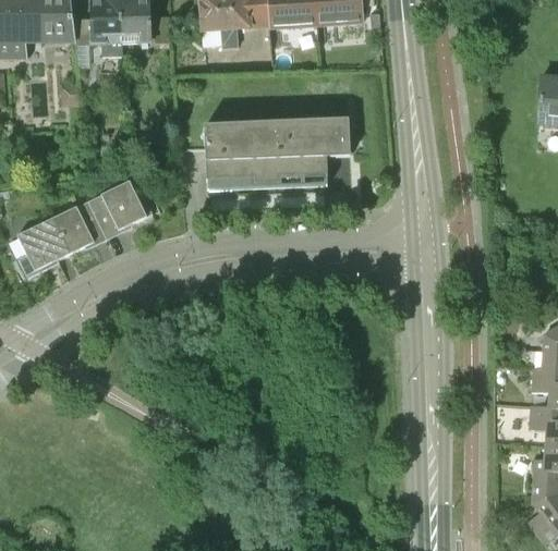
[(37,51),(36,41),(33,0),(0,0),(0,57),(28,57),(27,51),(37,51)]
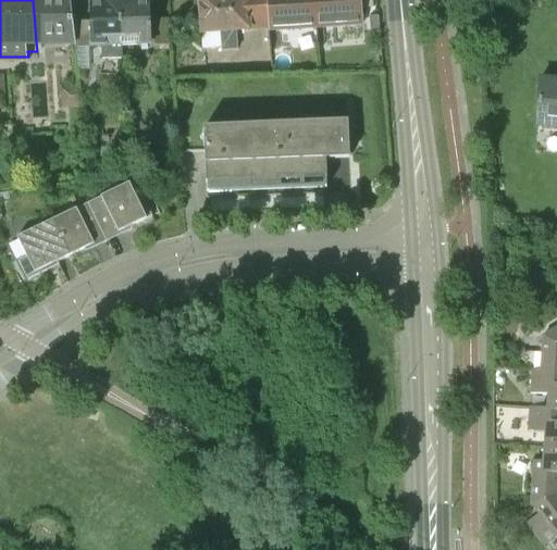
[(81,87),(76,42),(73,17),(71,0),(33,0),(36,41),(61,41),(61,53),(49,54),(53,90),(81,87)]
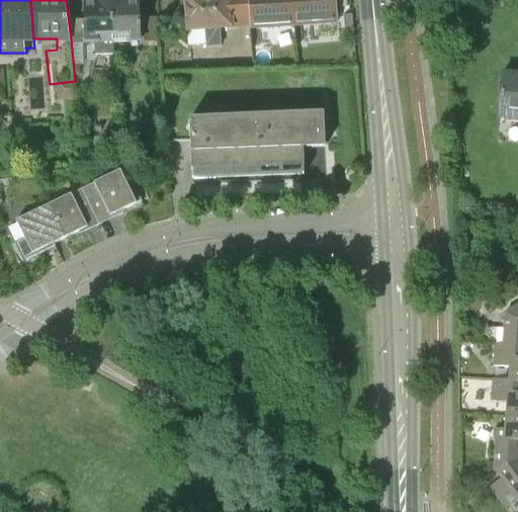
[(113,49),(112,32),(111,0),(83,0),(84,15),(68,16),(71,39),(83,38),(83,39),(94,39),(95,50),(113,49)]
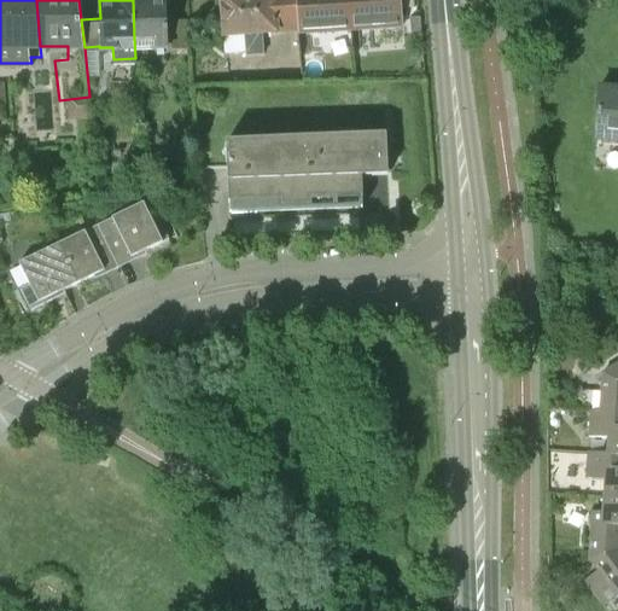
[(170,44),(188,44),(188,16),(167,17),(165,0),(133,0),(134,39),(153,38),(153,41),(150,41),(150,46),(170,45),(170,44)]
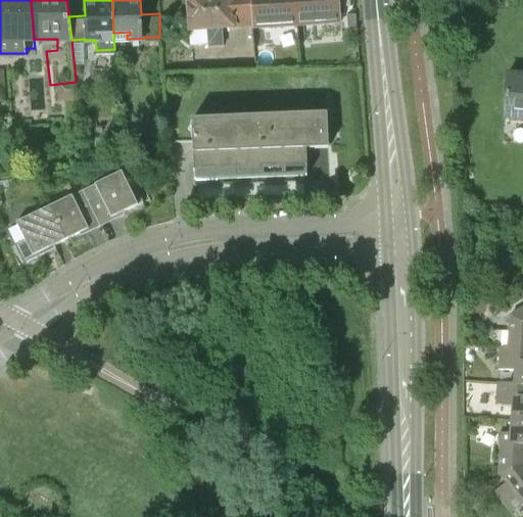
[(238,21),(252,19),(250,0),(188,0),(190,30),(207,29),(209,44),(225,43),(224,28),(238,27),(238,21)]
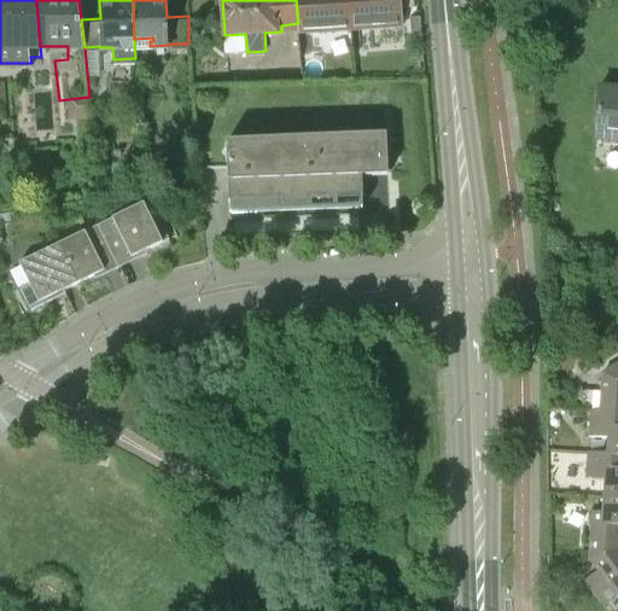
[(299,25),(351,21),(350,0),(296,0),(298,23),(299,25)]
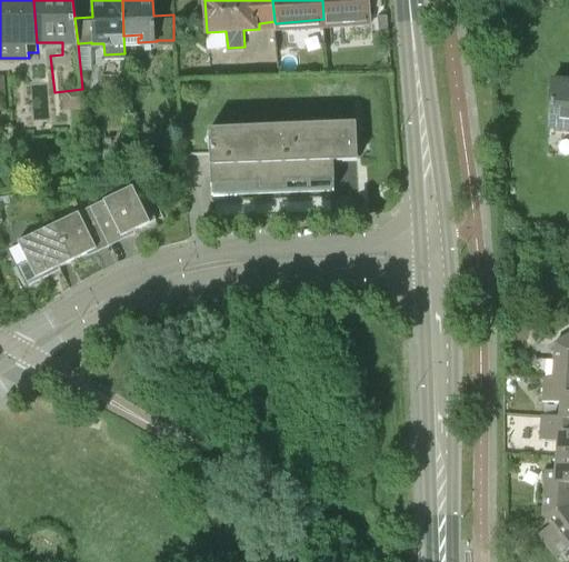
[(322,0),(323,19),(371,16),(370,0),(322,0)]
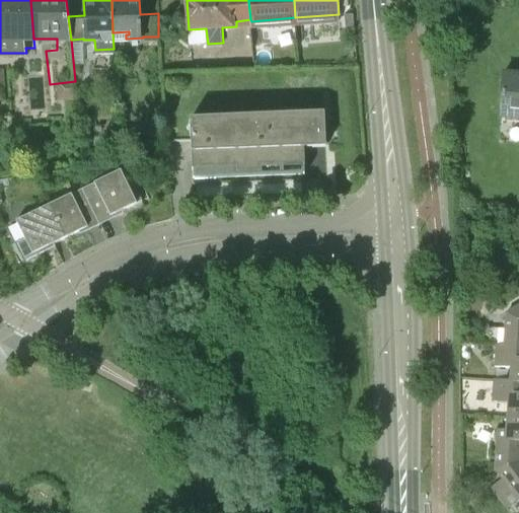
[(518,69),(503,69),(501,114),(518,115),(518,69)]
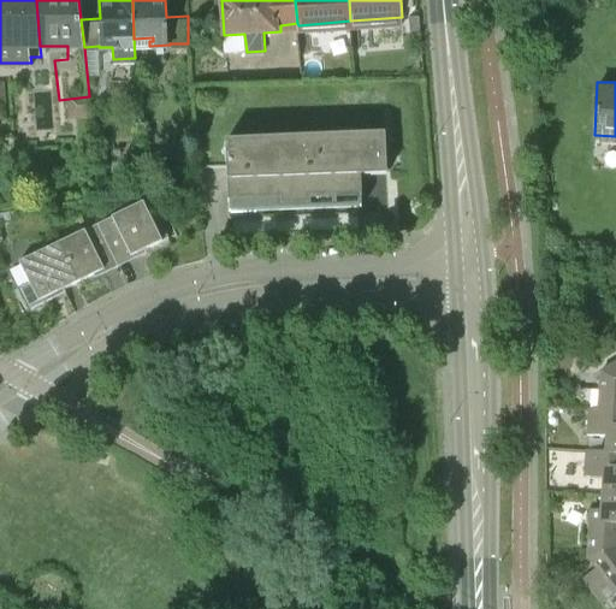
[(229,213),(362,207),(360,170),(386,169),(385,129),(225,136),(229,213)]
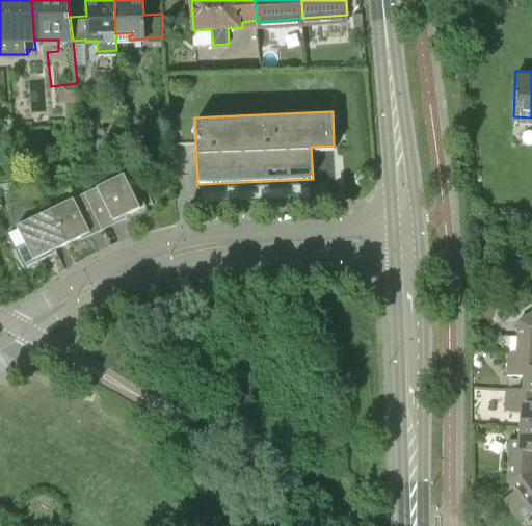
[(84,189),(101,222),(145,201),(135,181),(130,183),(124,169),(84,189)]
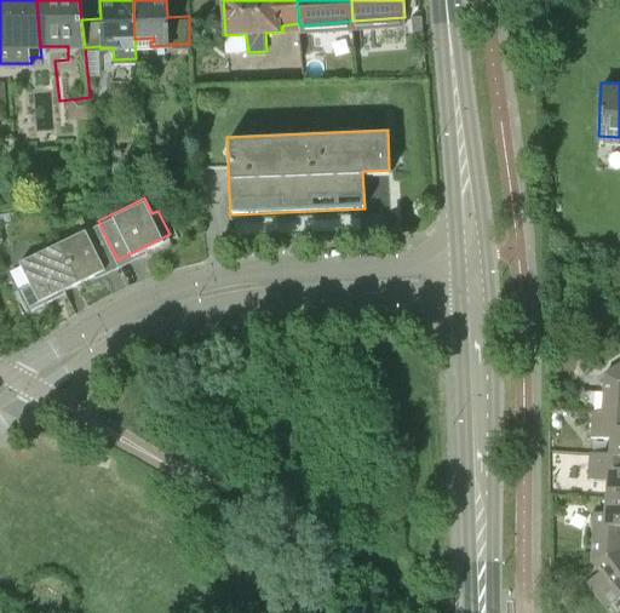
[(95,271),(118,259),(98,221),(61,239),(80,279),(95,271)]
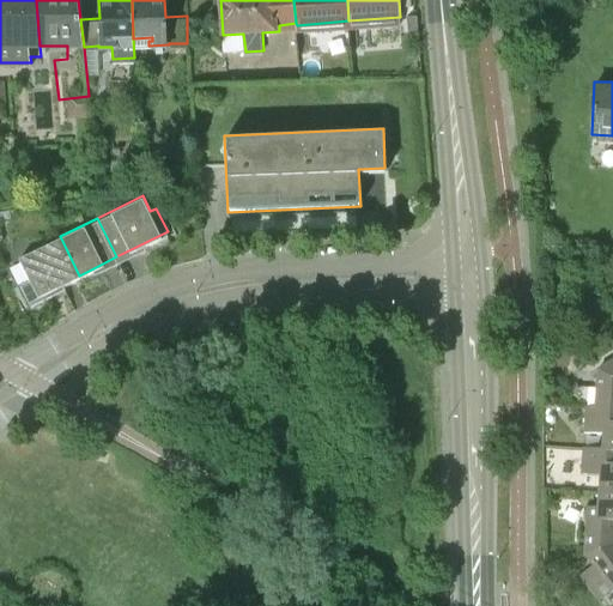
[(50,289),(79,276),(60,236),(19,256),(29,276),(20,280),(30,302),(53,292),(50,289)]
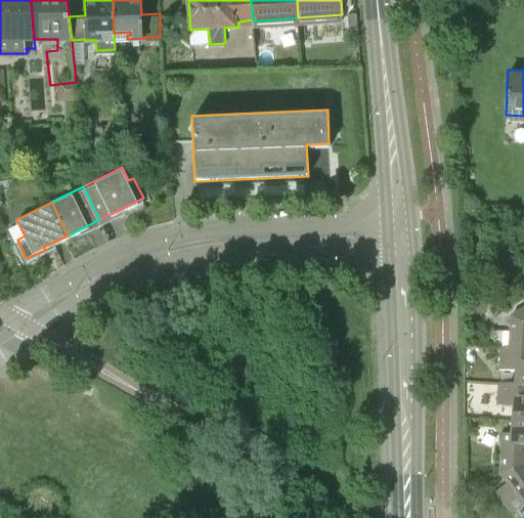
[(523,303),(512,311),(509,343),(523,344),(523,303)]
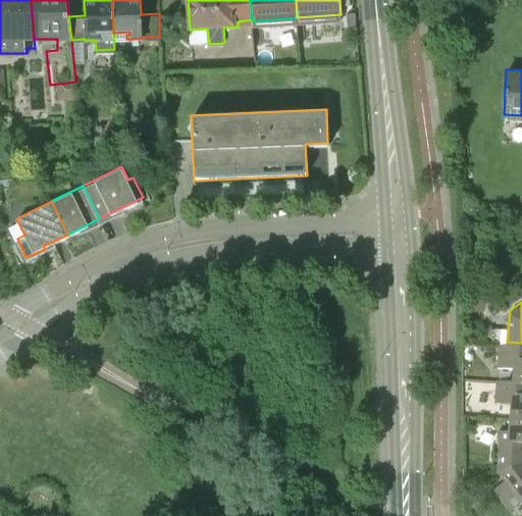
[(513,378),(521,378),(521,343),(507,342),(500,342),(498,364),(514,365),(513,378)]
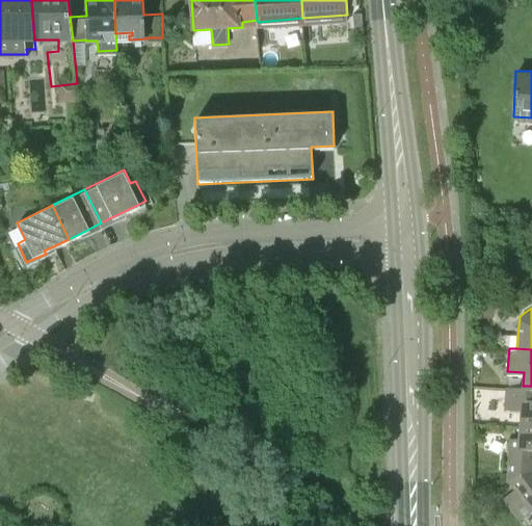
[(520,422),(531,422),(531,386),(523,386),(506,385),(505,406),(521,409),(520,422)]
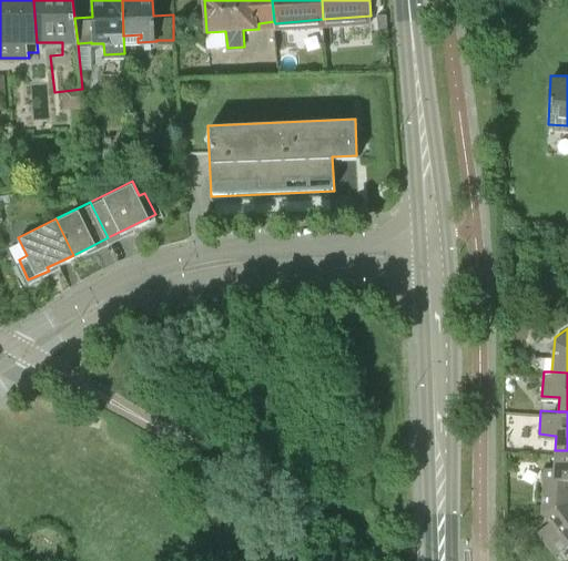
[(541,508),(567,499),(567,450),(555,450),(554,466),(545,465),(541,508)]
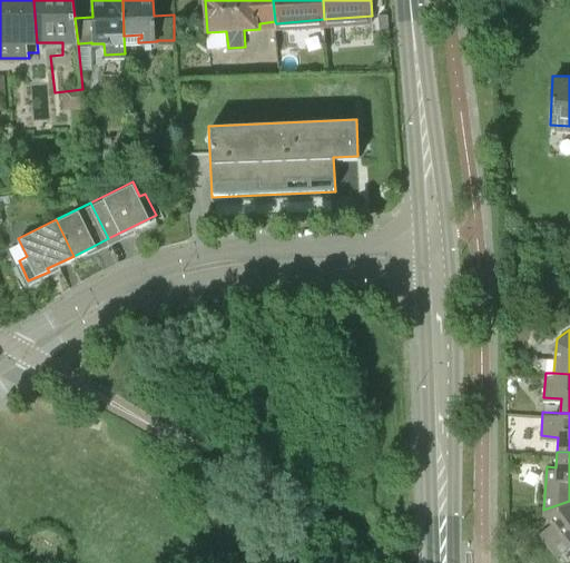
[(569,501),(543,510),(569,543),(569,501)]
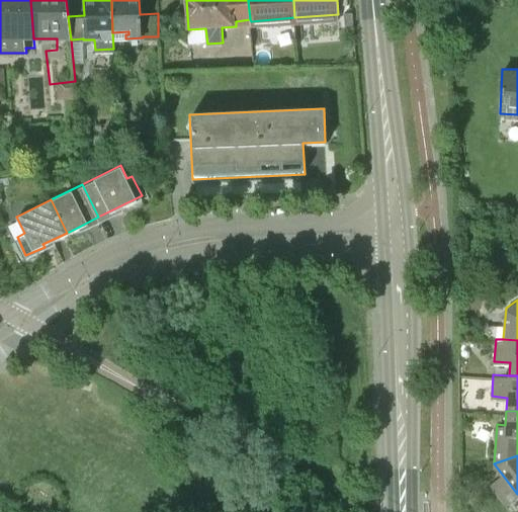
All buildings are outlined.
